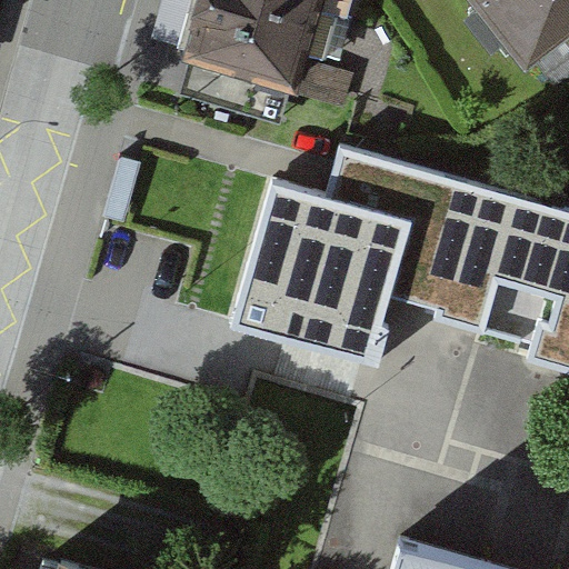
[(200,0),(183,61),(190,63),(292,92),(297,93),(323,0),(200,0)]
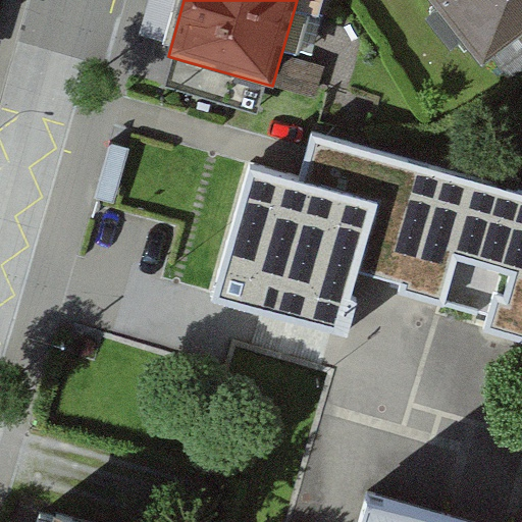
[(521,68),(521,0),(410,0),(491,95),(521,68)]
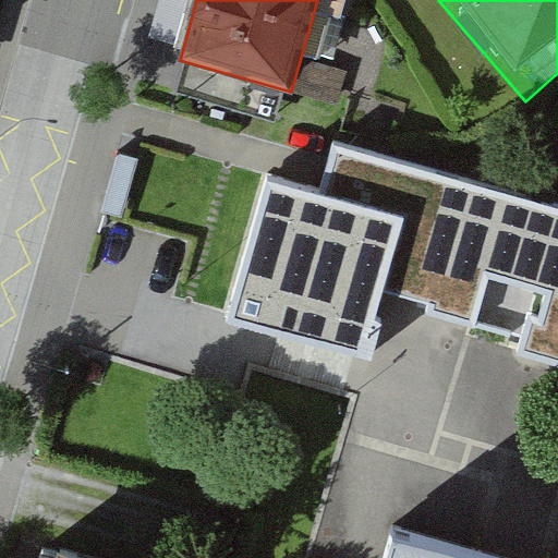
[(186,62),(177,99),(276,128),(287,91),(186,62)]
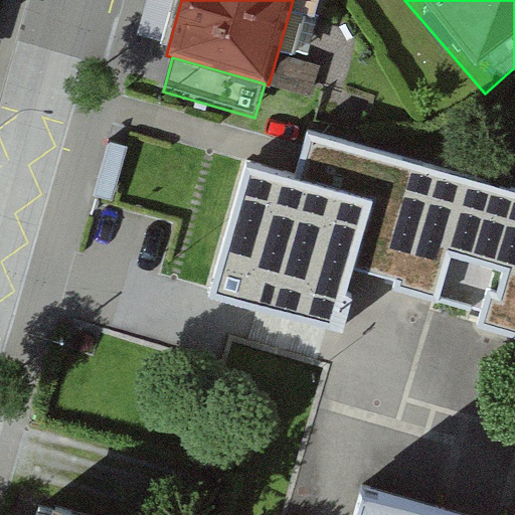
[(505,267),(498,290),(489,287),(482,310),(479,322),(514,332),(514,190),(499,187),(487,183),(311,133),(308,132),(299,162),(296,174),(245,160),(208,288),(334,325),(352,264),(368,207),(381,211),(400,216),(414,220),(398,277),(396,285),(438,297),(442,284),(451,251),(505,267)]
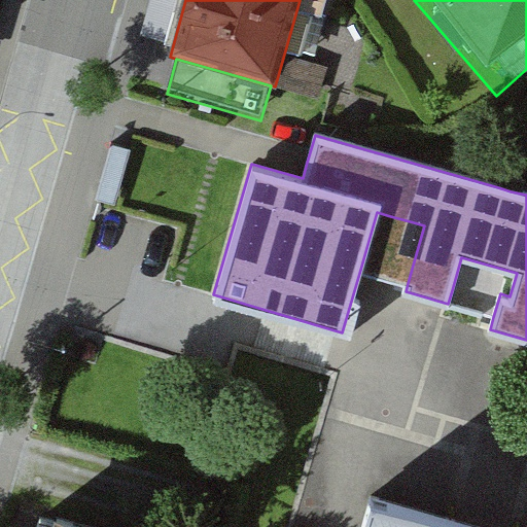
[(499,183),(498,187),(511,191),(523,195),(524,190),(526,181),(526,180),(502,173),(499,183)]
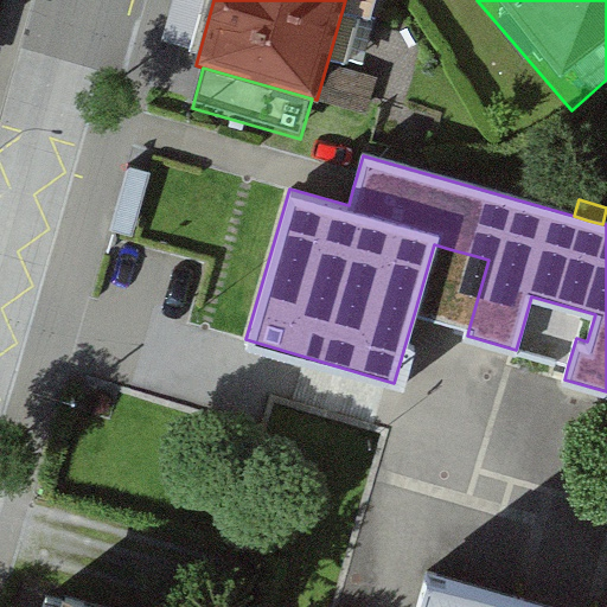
[(453,321),(470,326),(489,260),(472,255),(449,249),(434,244),(415,311),(430,315),(453,321)]
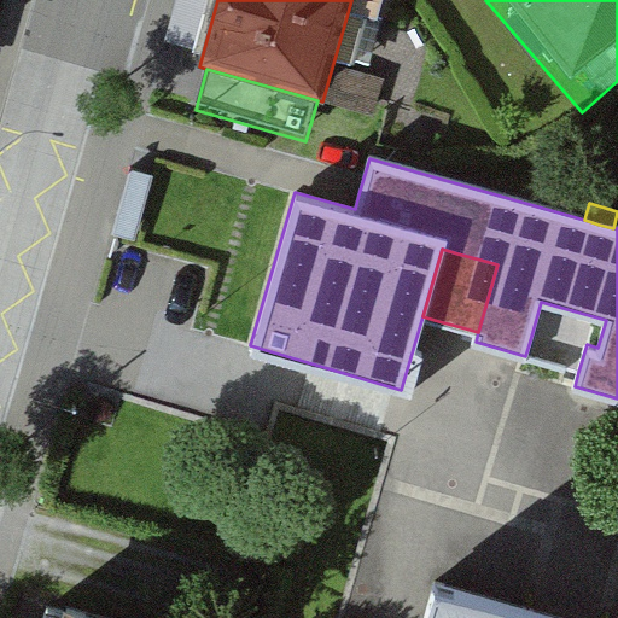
[(544,617),(435,587),(425,617),(544,617)]
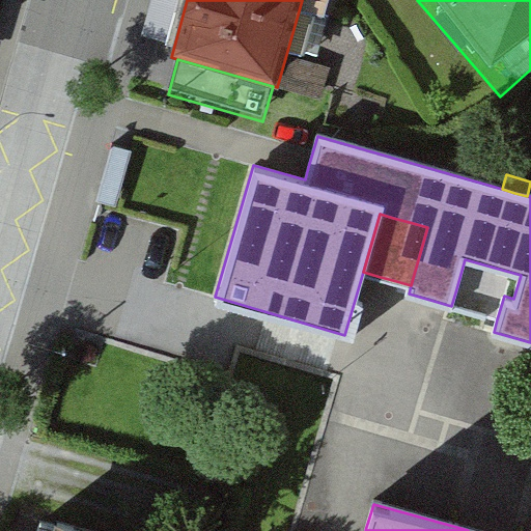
[(78,530),(44,522),(40,530),(78,530)]
